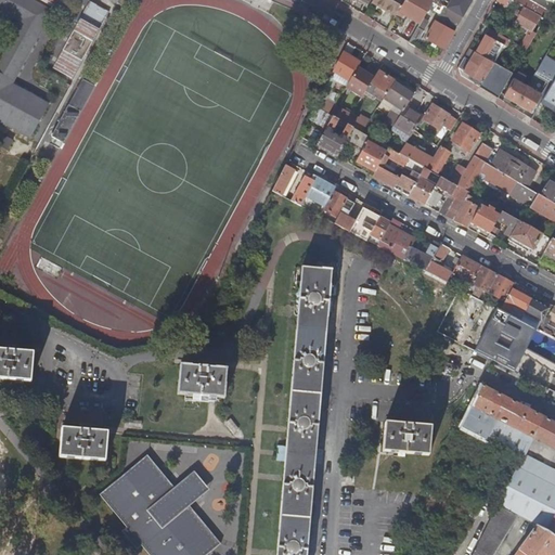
[(0,0),(0,124),(29,140),(48,106),(12,86),(51,12),(36,3),(34,7),(29,4),(30,1),(28,0),(0,0)]
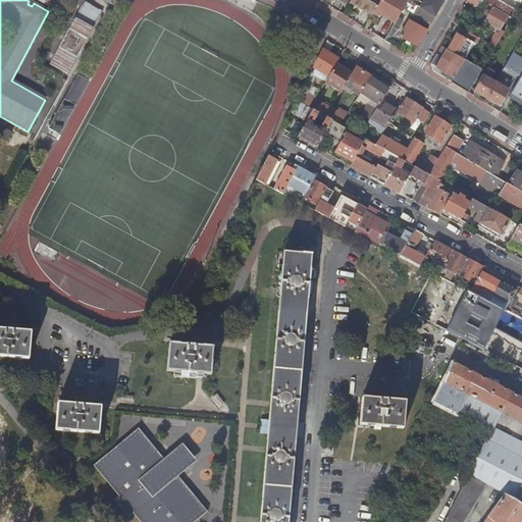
[(350,0),(350,1),(372,14),(374,10),(379,0),(350,0)]
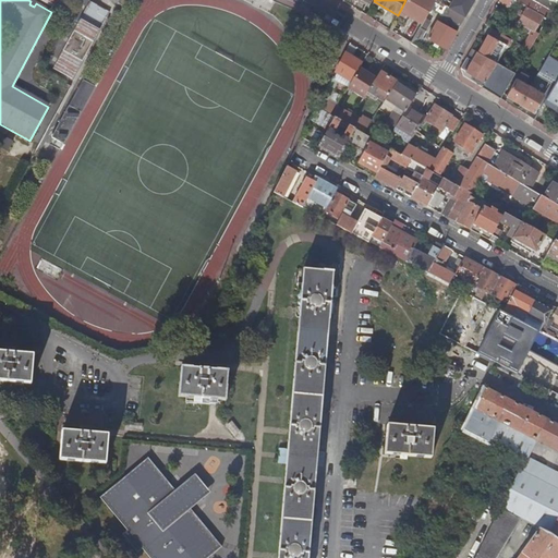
[(405,0),(400,11),(422,23),(425,17),(431,8),(434,0),(405,0)]
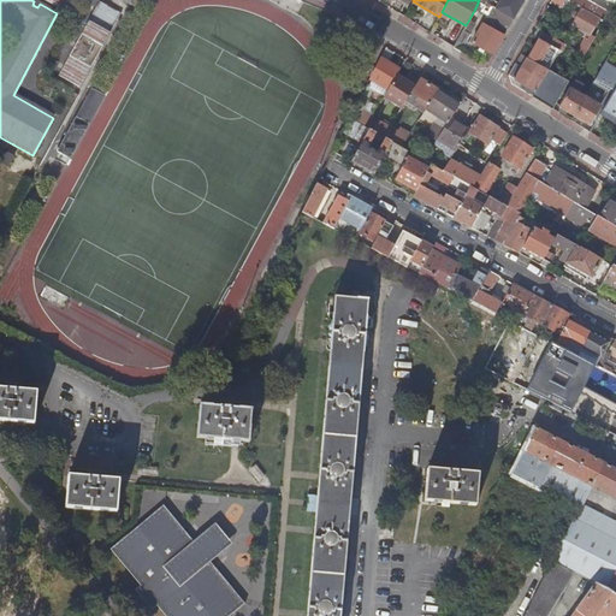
[(487,16),(508,28),(513,18),(508,15),(515,0),(479,0),(475,9),(487,16)]
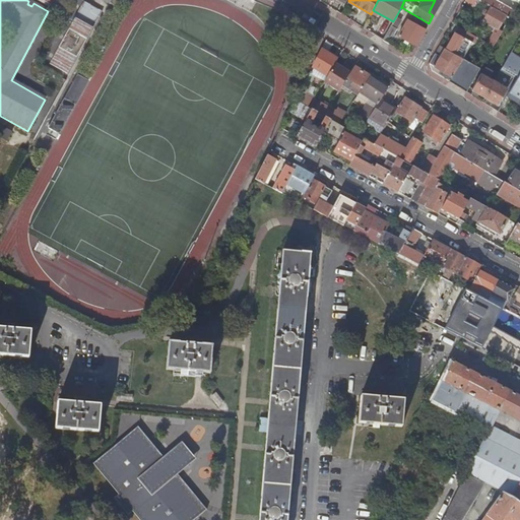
[(496,0),(485,0),(484,3),(491,6),(505,14),(510,17),(514,10),(496,0)]
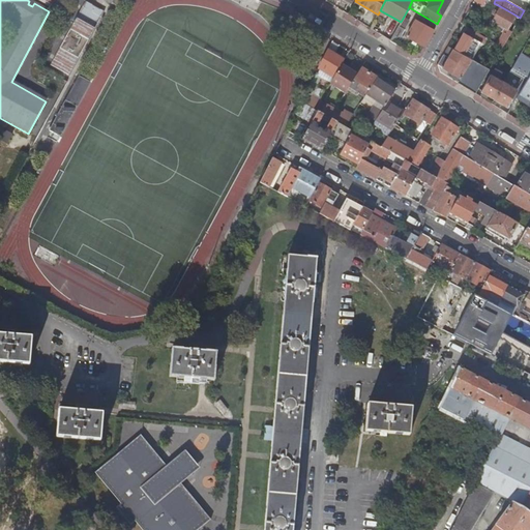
[(84,1),(50,65),(67,75),(102,11),(84,1)]
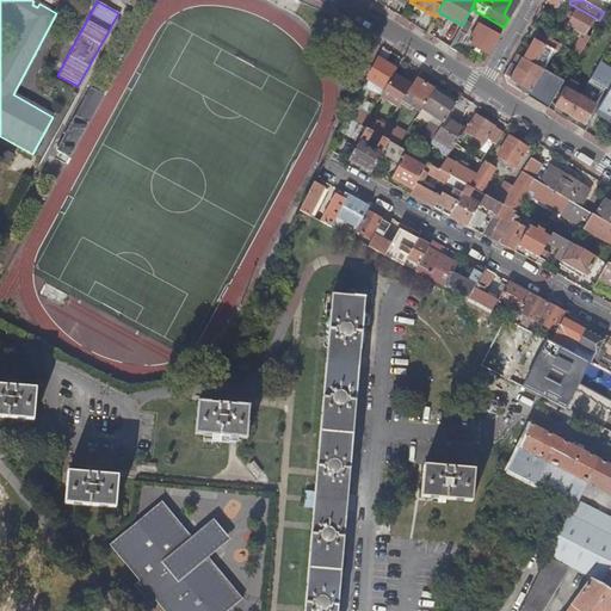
[(567,24),(580,32),(584,35),(593,17),(576,7),(567,24)]
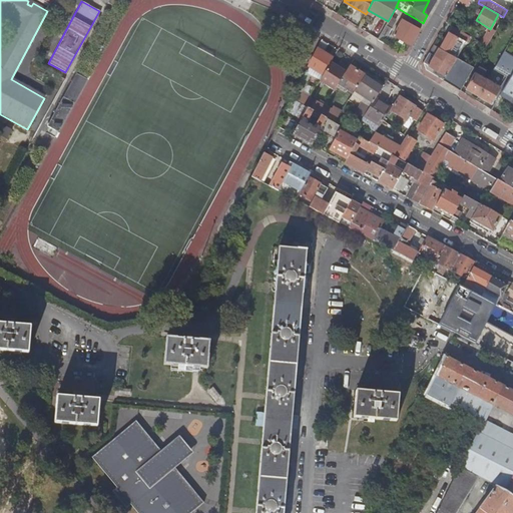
[(393,35),(410,45),(423,23),(406,13),(393,35)]
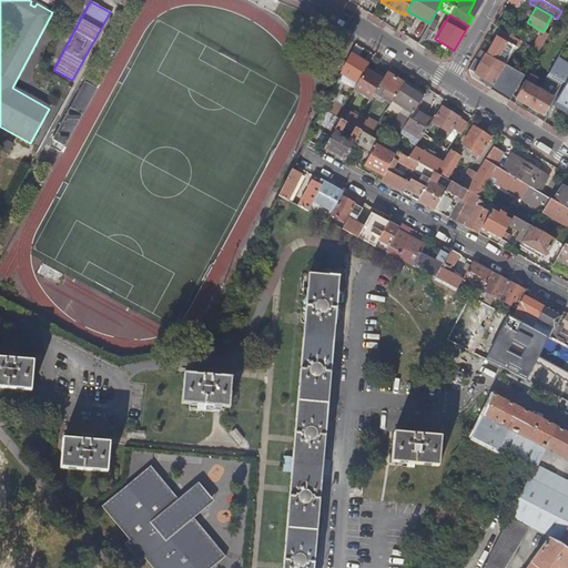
[(429,23),(426,29),(434,33),(440,22),(433,18),(429,23)]
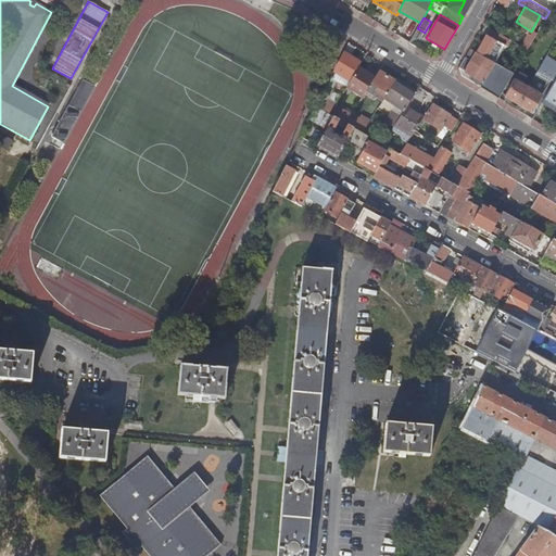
[(490,27),(476,51),(495,63),(505,46),(506,46),(510,39),(490,27)]
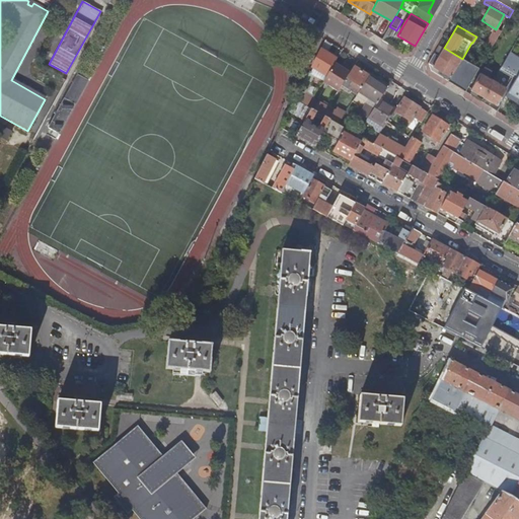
[(389,26),(382,40),(388,45),(396,30),(389,26)]
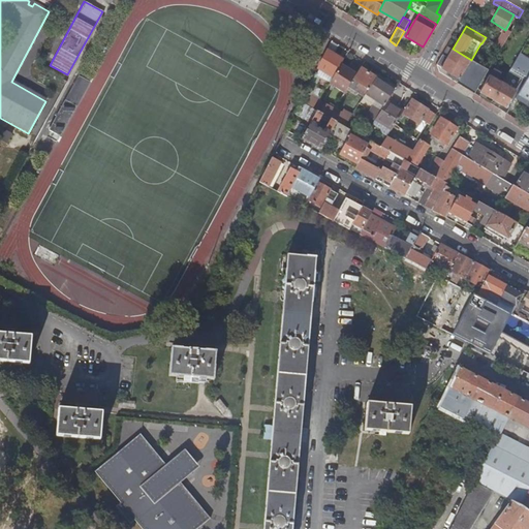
[(495,42),(501,47),(509,32),(505,30),(502,28),(500,31),(501,32),(495,42)]
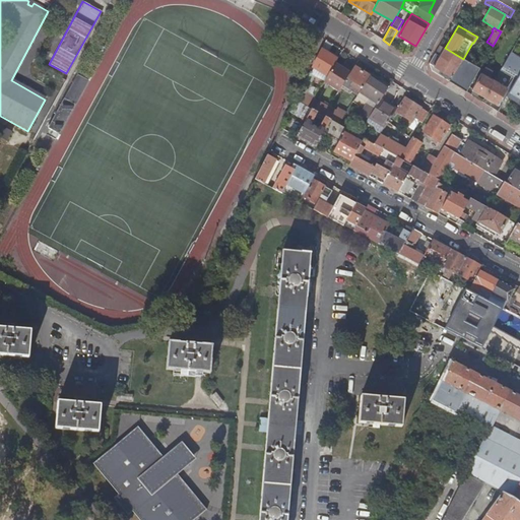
[(320,51),(326,54),(331,44),(325,41),(320,51)]
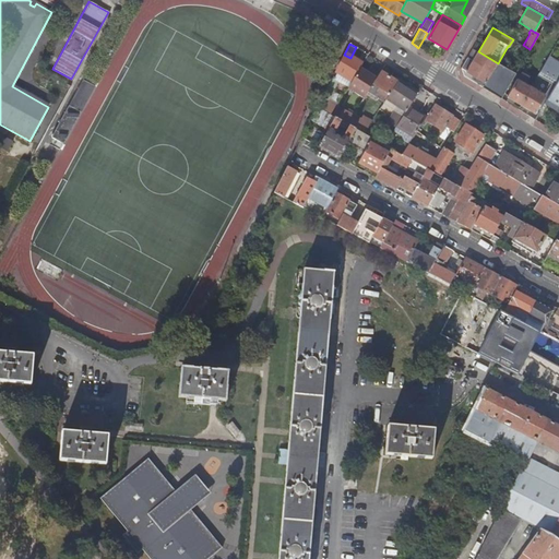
[(478,51),(473,48),(462,68),(485,82),(482,87),(501,99),(516,73),(498,63),(478,51)]
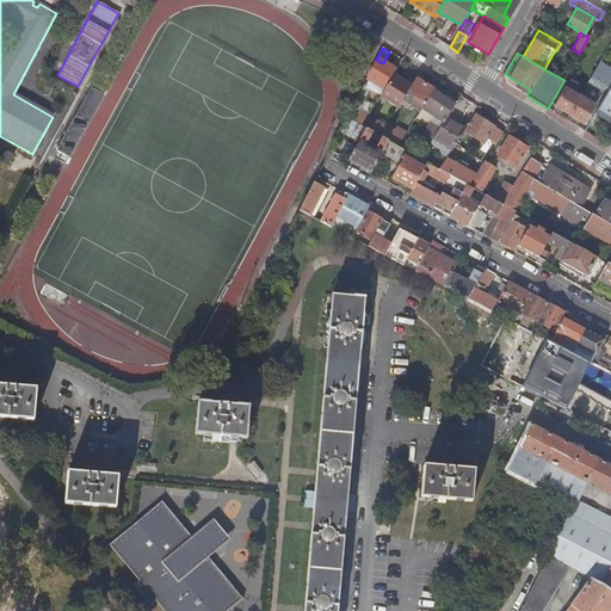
[(376,60),(368,79),(382,87),(393,69),(383,63),(376,60)]
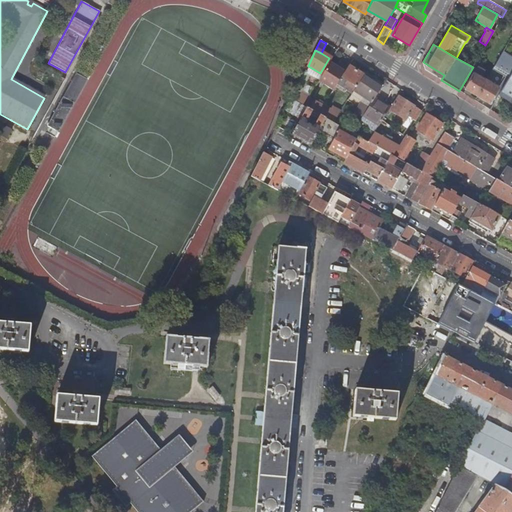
[(511,71),(511,58),(502,53),(486,80),(478,95),(484,99),(490,102),(492,100),(494,101),(498,95),(499,93),(511,71)]
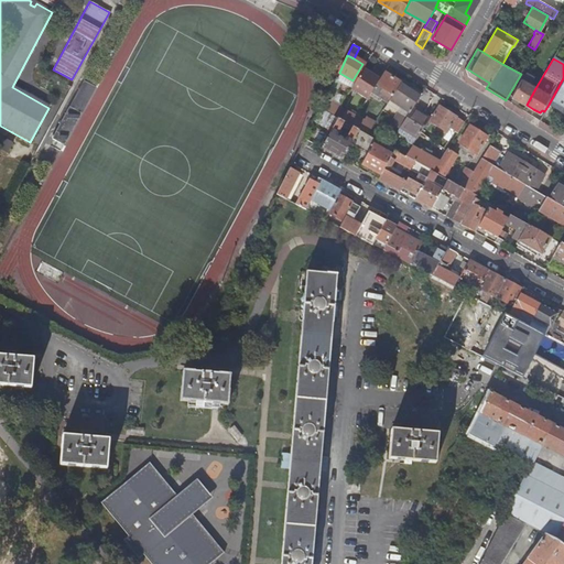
[(362,69),(350,89),(367,100),(376,86),(381,77),(373,73),(372,75),(369,73),(362,69)]
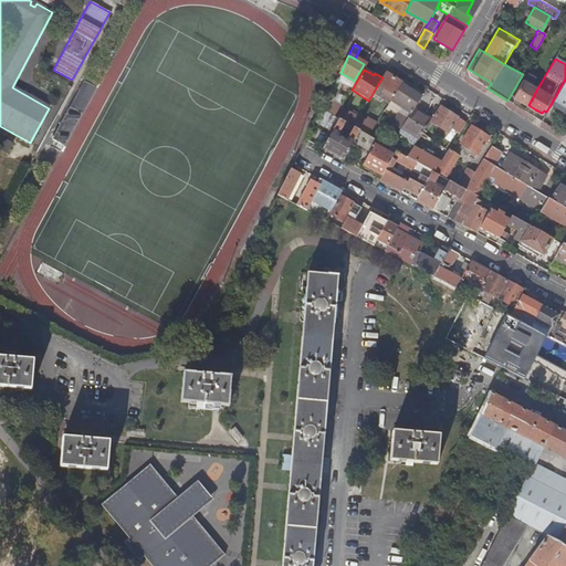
[(398,81),(386,73),(383,77),(377,86),(387,92),(385,96),(390,101),(402,82),(404,80),(400,79),(398,81)]
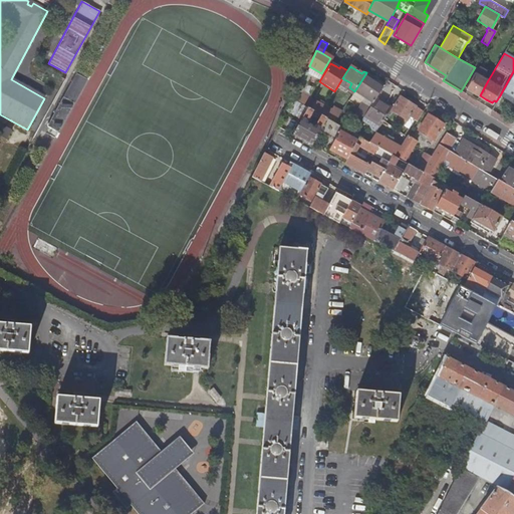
[(306,71),(295,92),(299,95),(310,73),(306,71)]
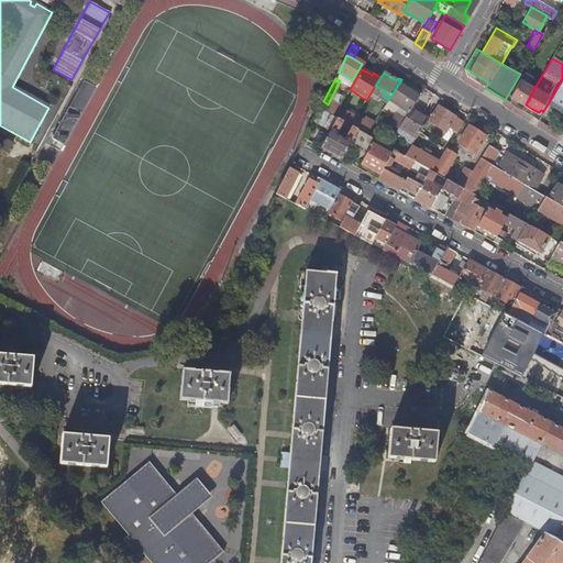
[(562,78),(549,102),(548,105),(561,112),(562,111),(562,78)]
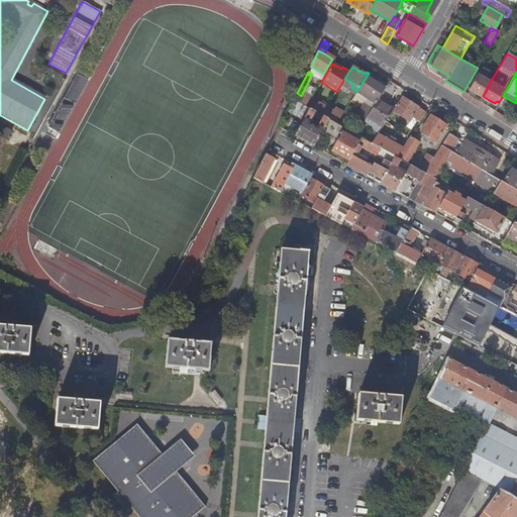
[(477,93),(483,96),(491,81),(479,73),(470,88),(473,90),(471,93),(475,95),(477,93)]
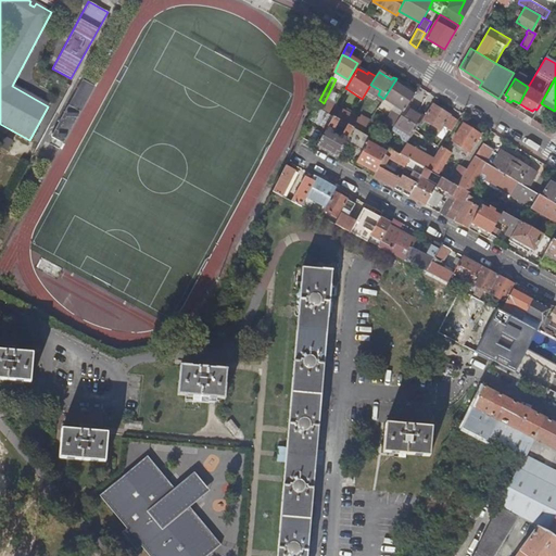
[(407,105),(416,93),(395,80),(383,99),(404,112),(407,105)]
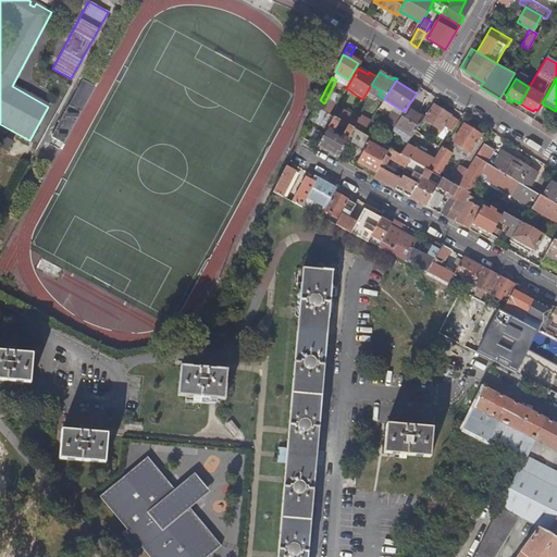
[(320,100),(317,108),(331,115),(335,109),(324,103),(320,100)]
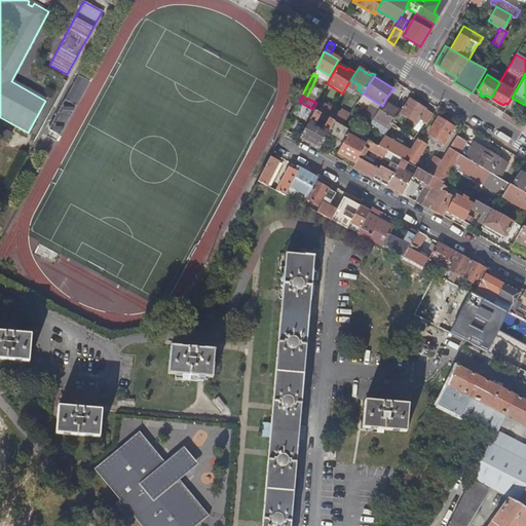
[(426,124),(434,114),(409,99),(402,110),(400,113),(406,117),(404,119),(410,123),(412,121),(415,123),(416,124),(419,120),(426,124)]
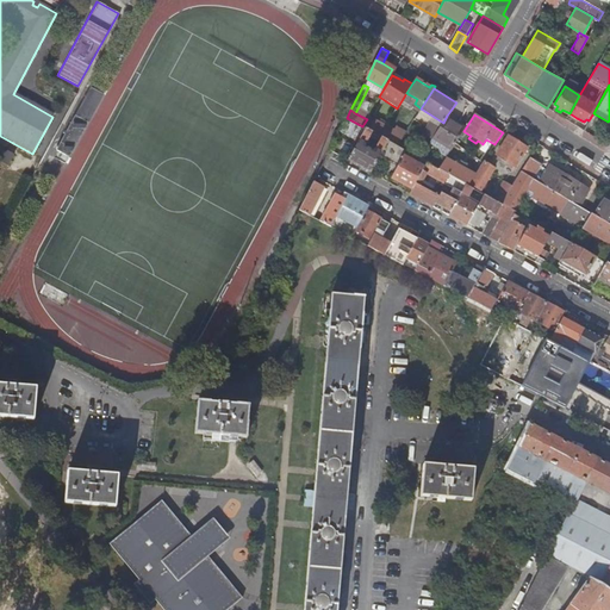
[(464,131),(466,128),(447,116),(443,123),(440,128),(431,139),(450,151),(464,131)]
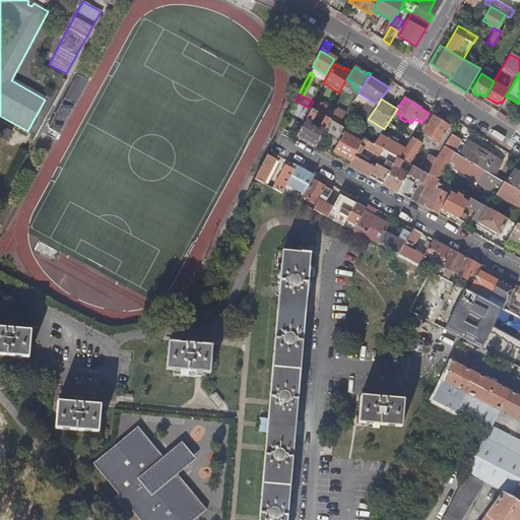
[(309,108),(311,110),(313,111),(318,102),(314,100),(313,102),(309,108)]
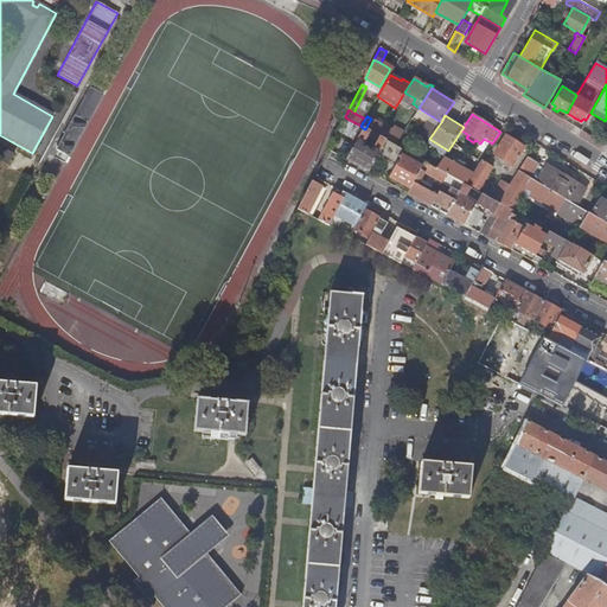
[(345,117),(338,131),(357,140),(363,128),(360,126),(345,117)]
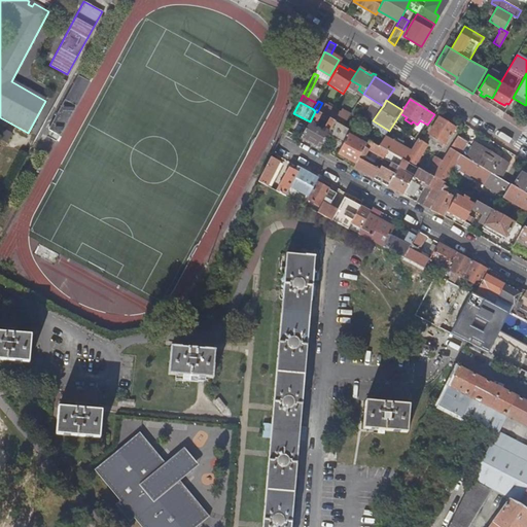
[(322,103),(317,112),(321,114),(327,117),(332,109),(322,103)]
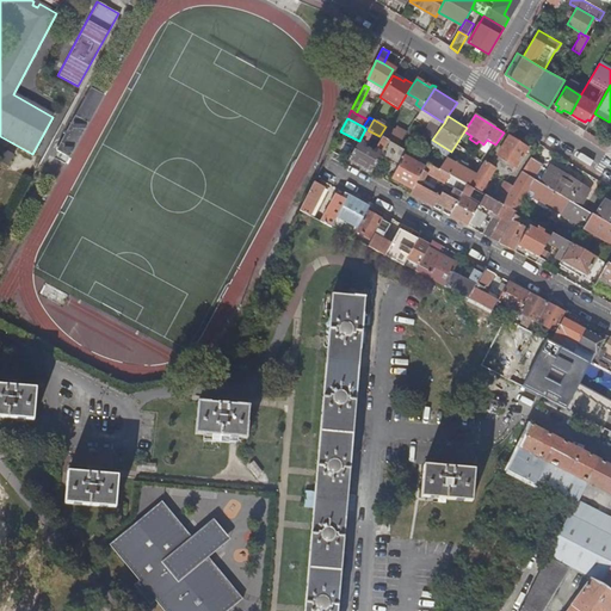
[(423,134),(432,140),(440,128),(431,121),(423,134)]
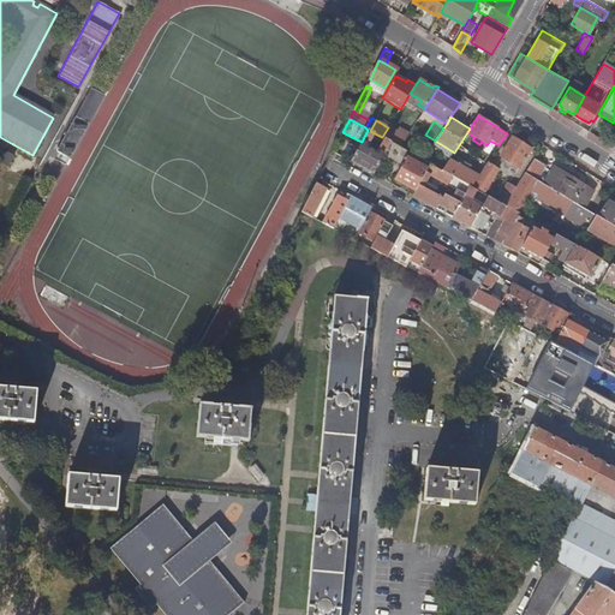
[(362,142),(351,162),(372,174),(383,157),(392,143),(382,137),(381,141),(383,142),(377,151),(374,153),(369,150),(368,145),(375,133),(370,131),(368,130),(362,142)]
